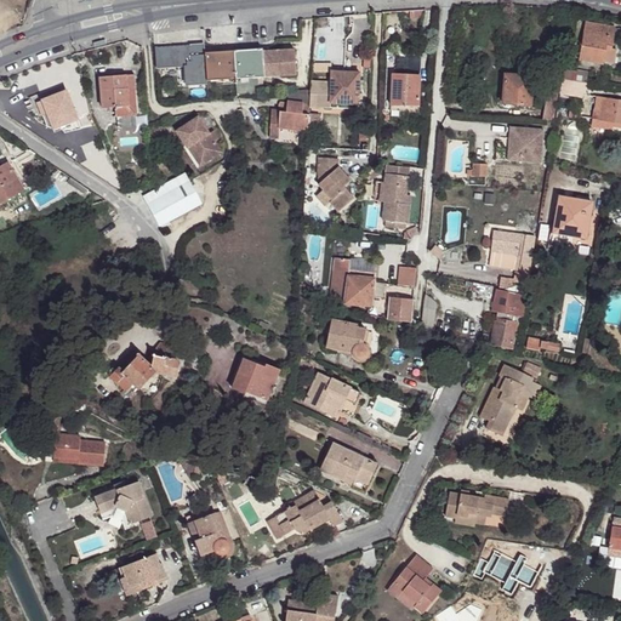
[(615,28),(586,23),(579,60),(603,64),(603,62),(614,63),(616,50),(611,49),(615,28)]
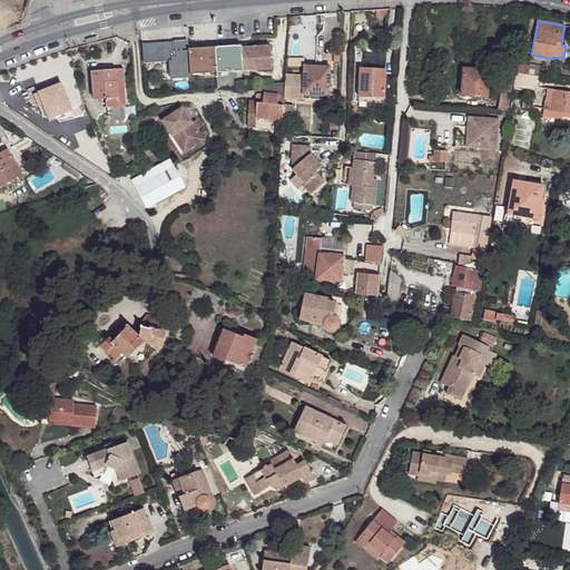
[(175,41),(175,43),(185,43),(186,50),(188,50),(188,48),(187,40),(175,41)]
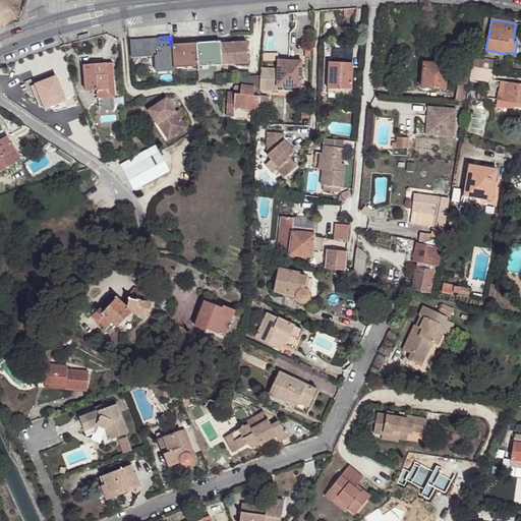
[(197,66),(195,43),(172,44),(172,46),(170,46),(169,40),(160,40),(160,38),(130,40),(131,58),(157,56),(158,72),(173,70),(173,68),(197,66)]
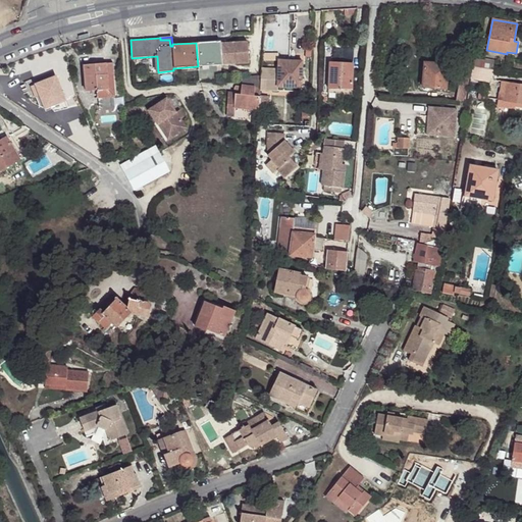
[(198,66),(199,82),(217,80),(217,72),(220,72),(220,65),(249,62),(247,41),(226,42),(226,41),(196,43),(198,66)]
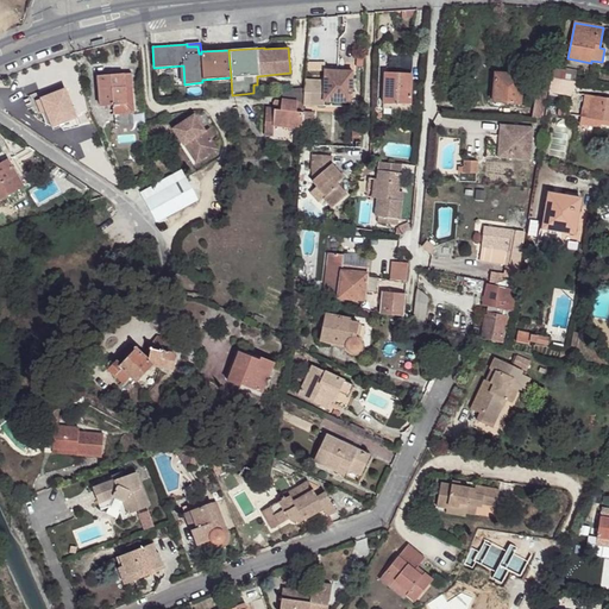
[(538,94),(547,95),(552,63),(544,62),(538,94)]
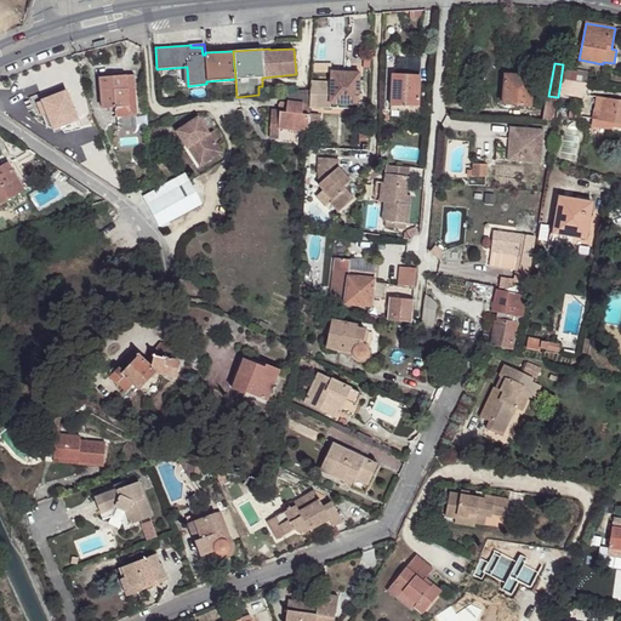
[(564,70),(563,79),(587,83),(588,73),(577,70),(577,73),(564,70)]
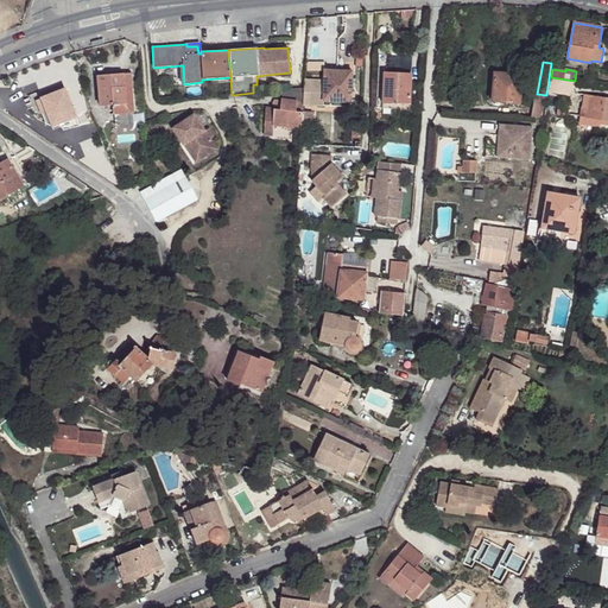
[(352,92),(353,71),(328,70),(328,78),(324,77),(324,81),(304,80),(303,102),(303,105),(323,106),(323,101),(350,102),(350,97),(354,99),(355,92),(352,92)]
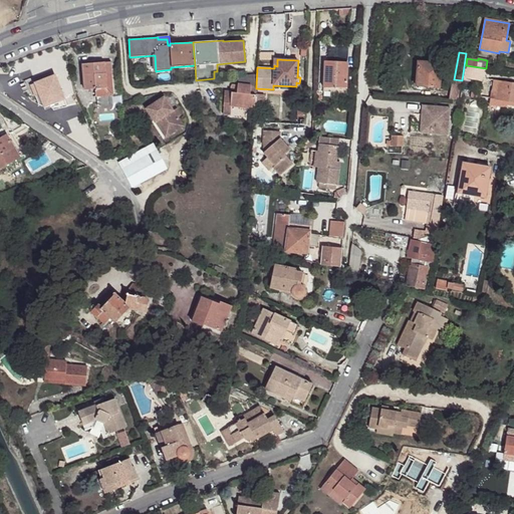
[(112,94),(111,73),(106,74),(105,62),(83,64),(84,90),(96,89),(96,96),(112,94)]
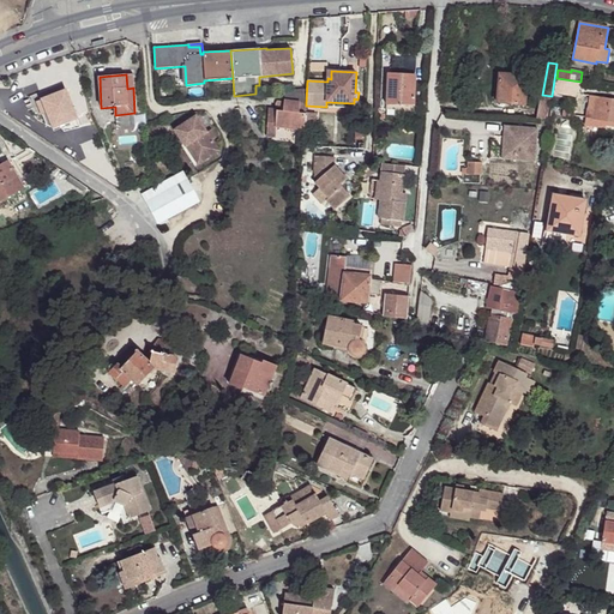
[(415,76),(392,74),(391,89),(387,89),(386,104),(414,106),(415,76)]
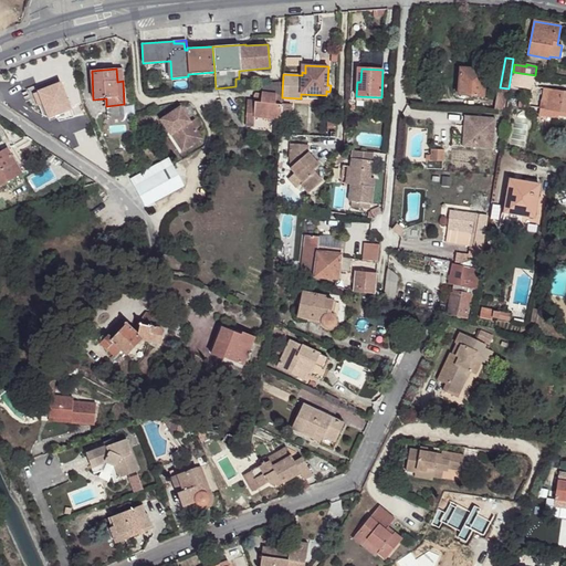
[(458,95),(483,96),(484,74),(472,74),(472,70),(460,69),(458,95)]
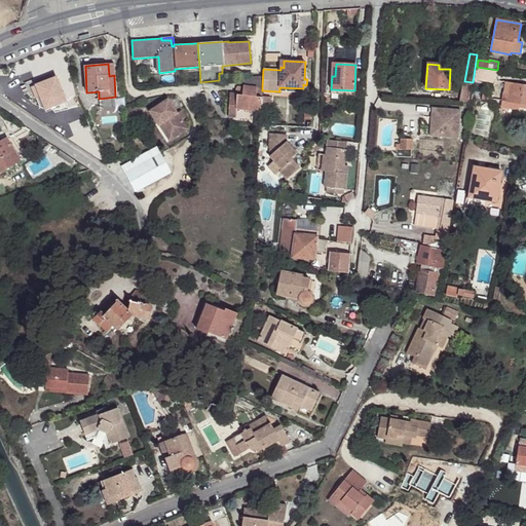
[(494,83),(497,70),(477,67),(475,80),(494,83)]
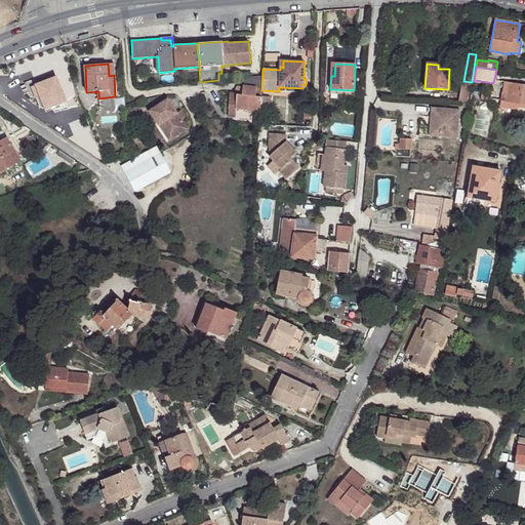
[(68,109),(66,102),(56,77),(32,86),(41,108),(45,110),(52,109),(54,112),(65,110),(68,109)]
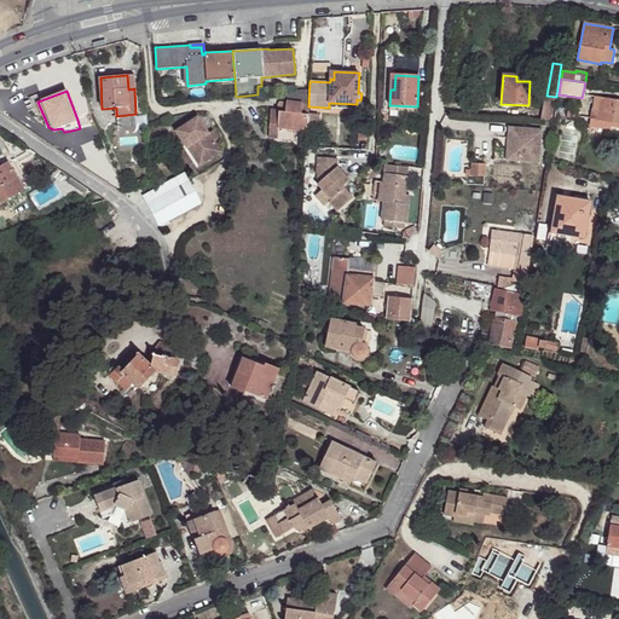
[(544,96),(541,120),(551,120),(556,97),(547,96),(544,96)]
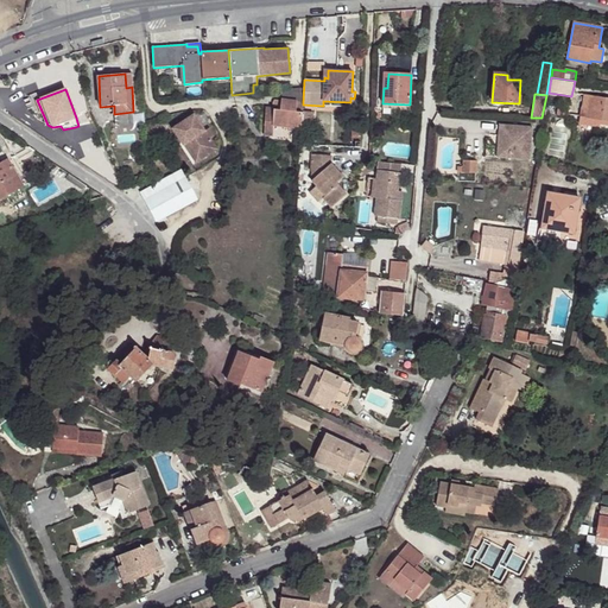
[(607,97),(583,94),(581,114),(587,115),(586,118),(600,120),(600,124),(607,125),(607,97)]
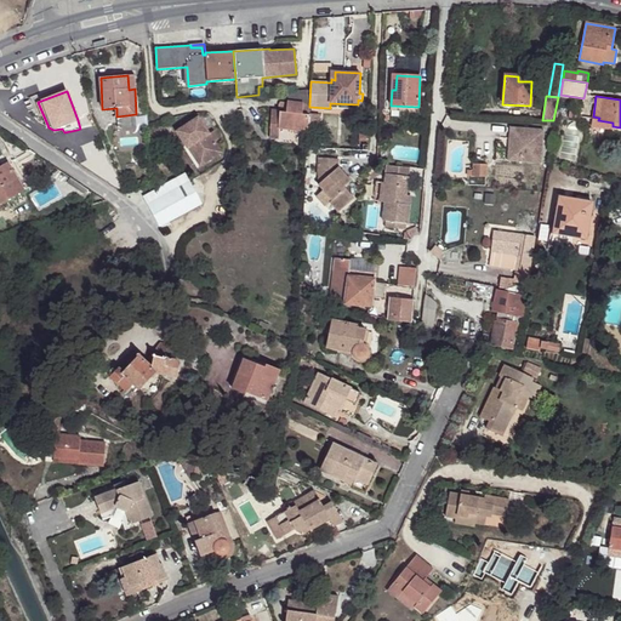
[(279,129),(308,132),(308,130),(309,114),(309,107),(309,104),(288,102),(281,102),(279,104),(278,110),(272,110),(269,138),(278,140),(279,129)]
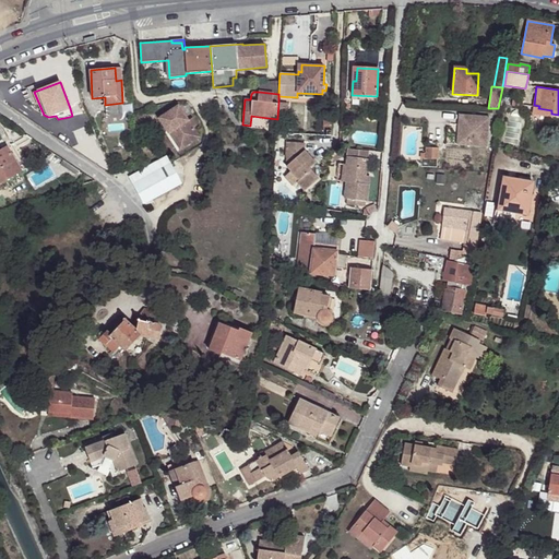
[(287,103),(278,103),(277,117),(286,117),(287,103)]
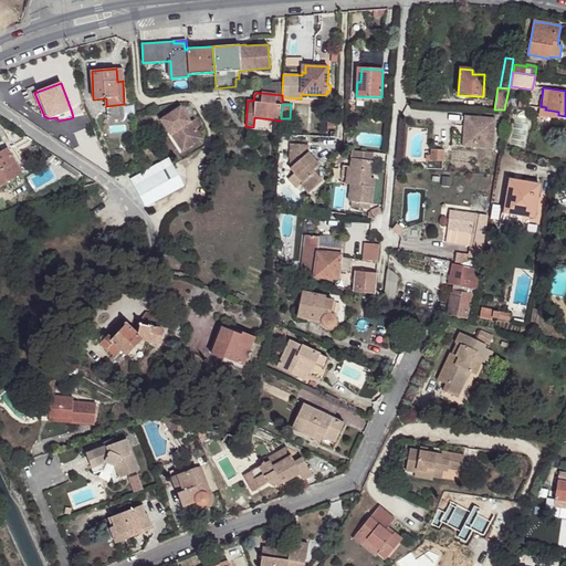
[(191,122),(180,106),(160,119),(171,135),(176,132),(187,148),(202,138),(196,129),(191,122)]
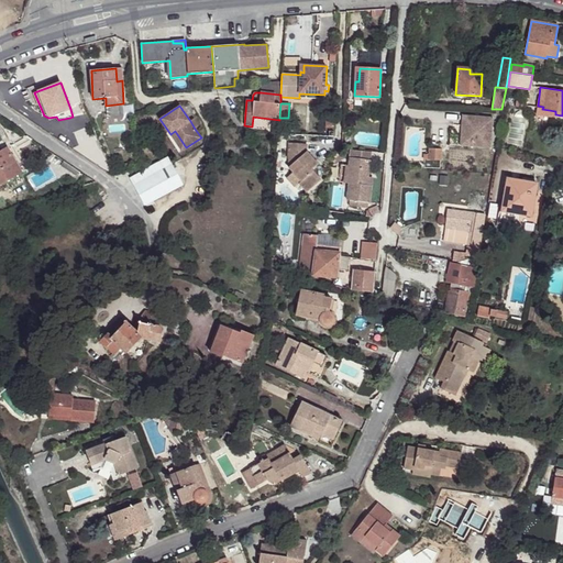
[(555,114),(555,111),(542,109),(543,107),(538,106),(536,114),(554,118),(555,114)]
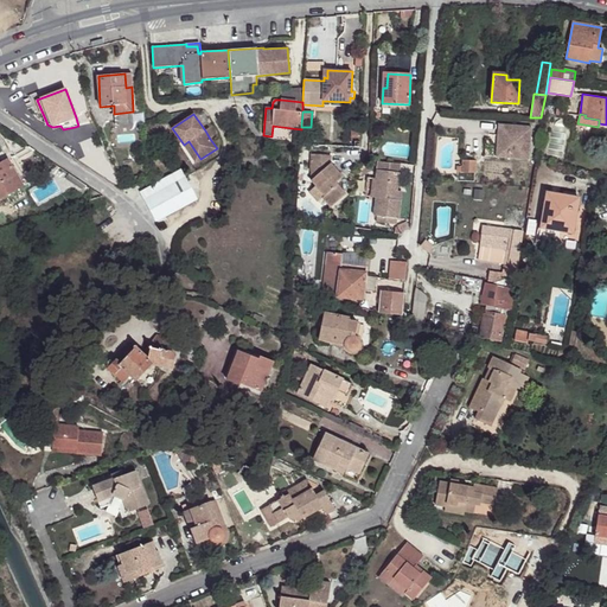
[(498,125),(496,158),(529,160),(531,127),(498,125)]
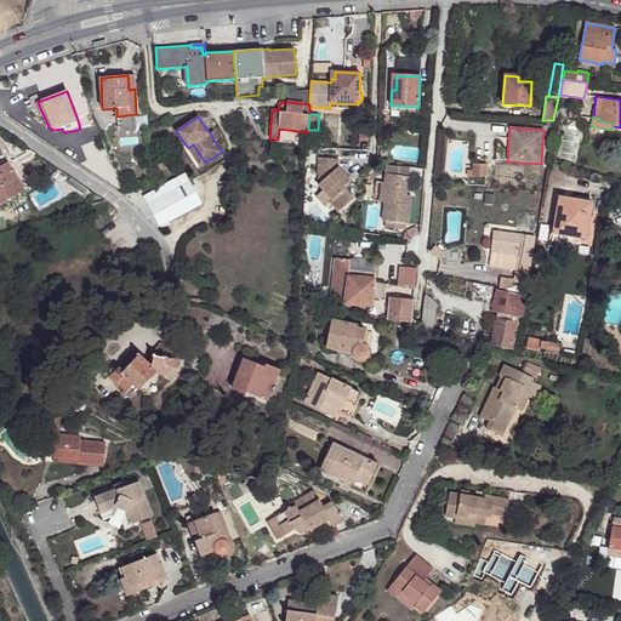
[(200,166),(205,163),(193,144),(188,148),(200,166)]
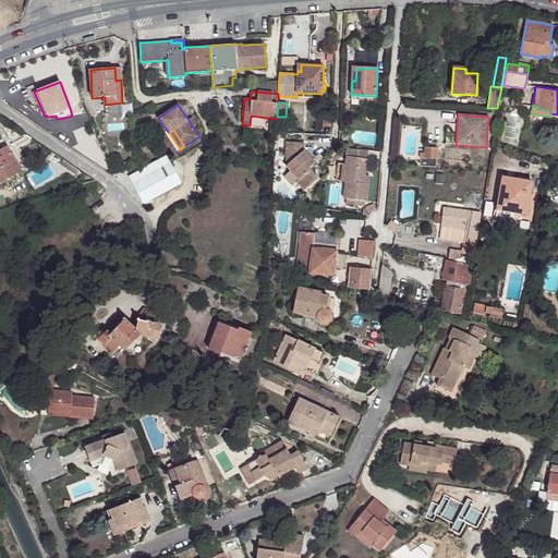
[(315,162),(304,150),(304,142),(287,141),(286,158),(288,158),(291,161),(286,166),(290,171),(299,180),(296,182),(304,191),(317,179),(308,168),(315,162)]
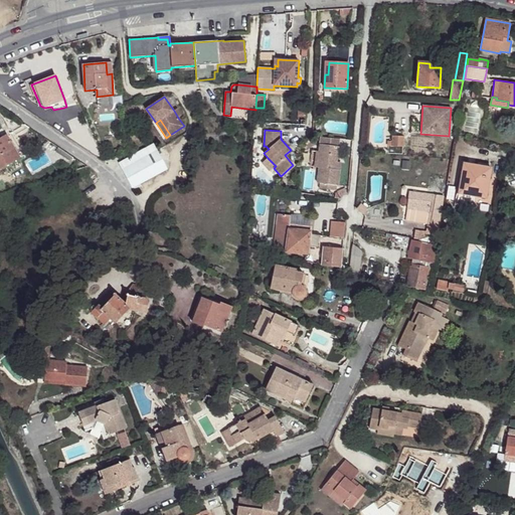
[(0,169),(20,158),(6,135),(0,138),(0,169)]
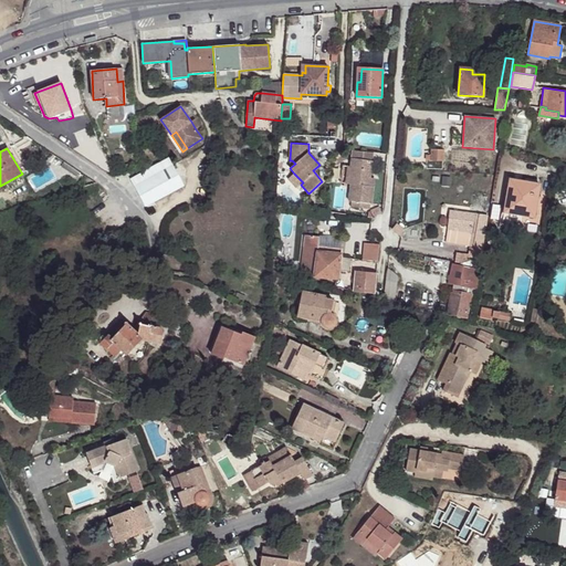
[(353,149),(352,158),(371,161),(373,153),(353,149)]
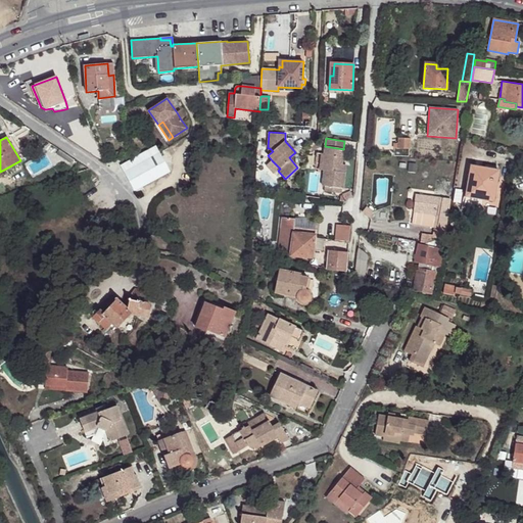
[(410,149),(410,138),(398,138),(398,143),(394,143),(394,148),(410,149)]
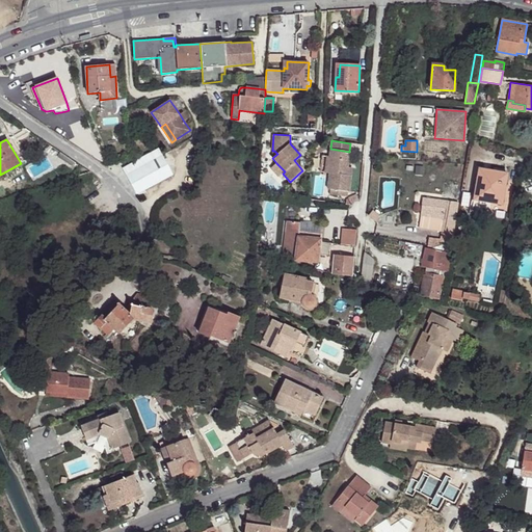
[(144,189),(171,175),(158,149),(123,167),(137,193),(138,192),(140,196),(145,193),(144,189)]
